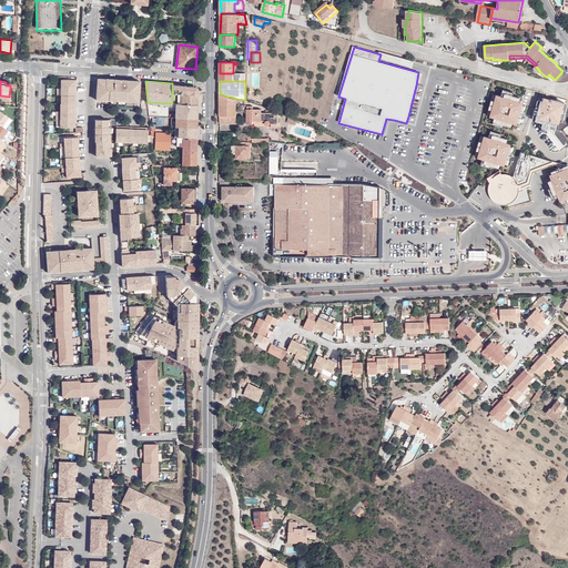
[(61,128),(73,128),(74,82),(61,82),(60,113),(57,113),(57,120),(61,120),(61,128)]
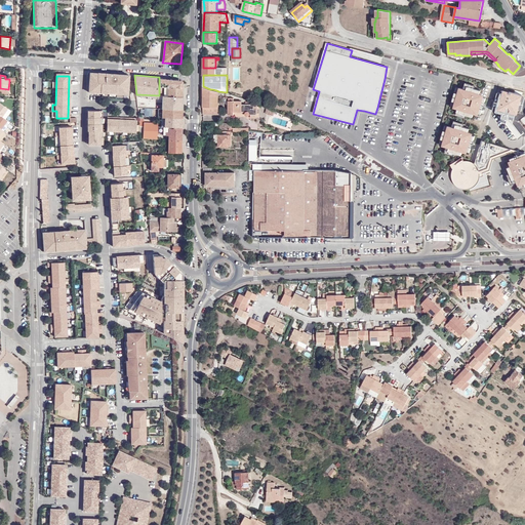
[(128,97),(129,79),(90,76),(89,94),(128,97)]
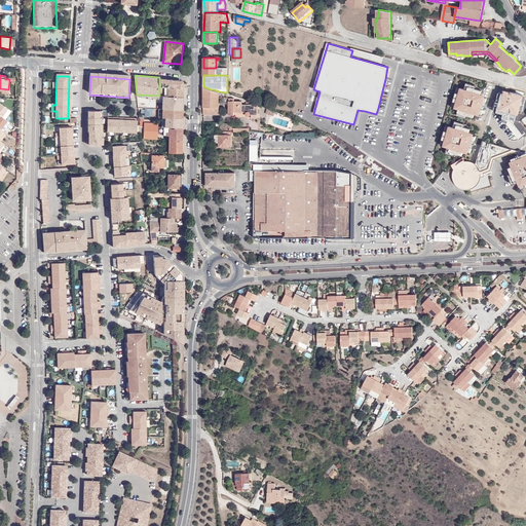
[(171,86),(168,86),(168,96),(183,97),(183,80),(171,78),(171,86)]
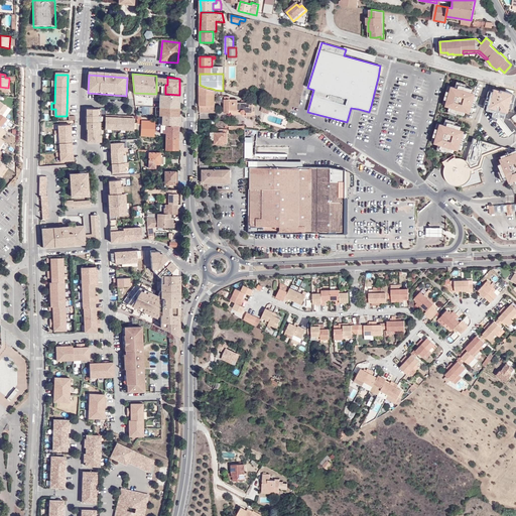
[(452,84),(445,104),(470,111),(477,91),(452,84)]
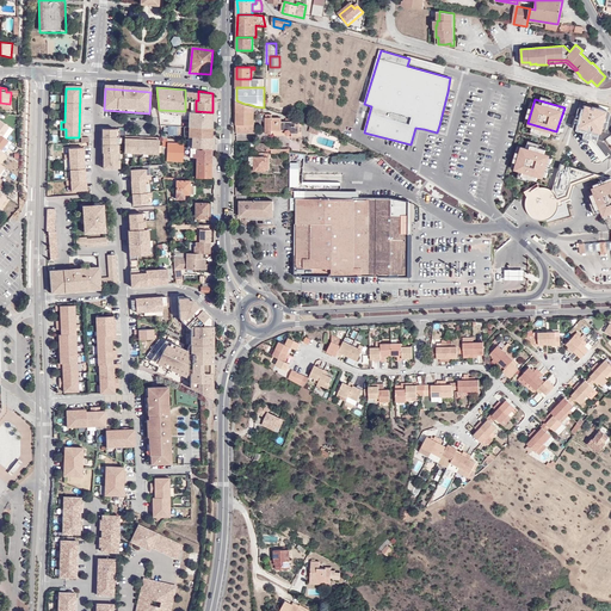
[(254,117),(254,112),(254,106),(252,105),(247,104),(245,104),(236,100),(236,133),(253,133),(254,117)]
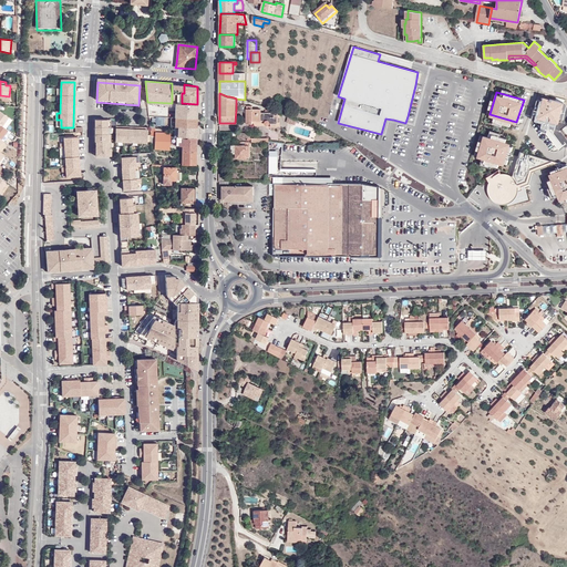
[(176,103),(175,113),(175,116),(196,117),(197,104),(182,103),(177,103),(176,103)]
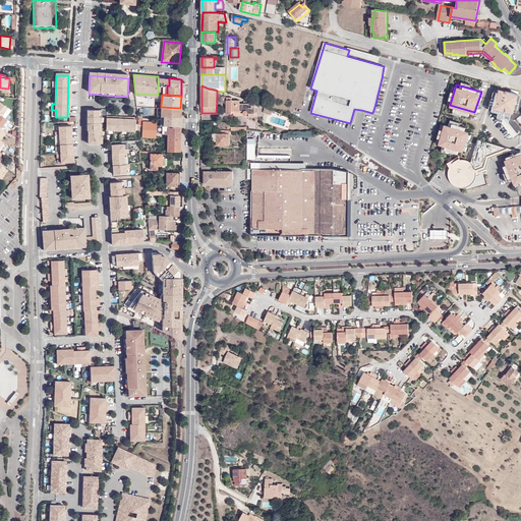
[(254,113),(254,103),(247,103),(243,103),(239,103),(239,100),(232,100),(232,97),(227,97),(227,114),(232,114),(231,111),(239,111),(239,110),(244,111),(243,113),(244,114),(245,115),(247,114),(247,113),(249,113),(253,113),(254,113)]
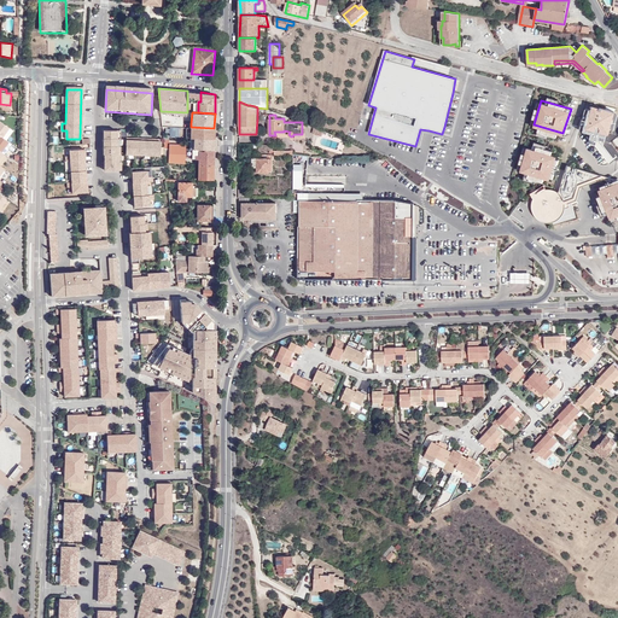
[(163,130),(191,132),(191,138),(214,139),(214,133),(214,128),(191,127),(182,127),(174,127),(169,127),(164,127),(162,127),(163,130)]
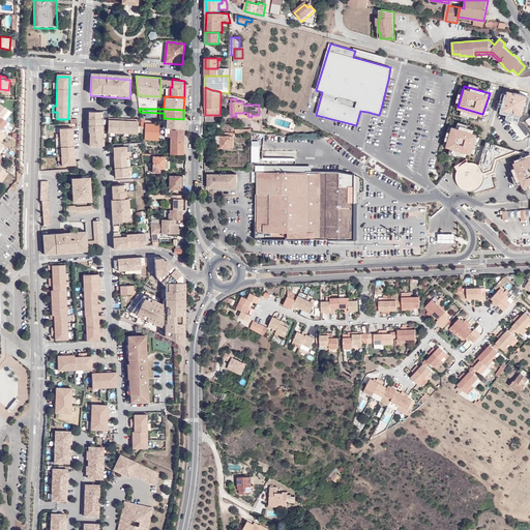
[(101,131),(100,112),(89,112),(89,127),(90,127),(91,144),(102,144),(102,131),(101,131)]
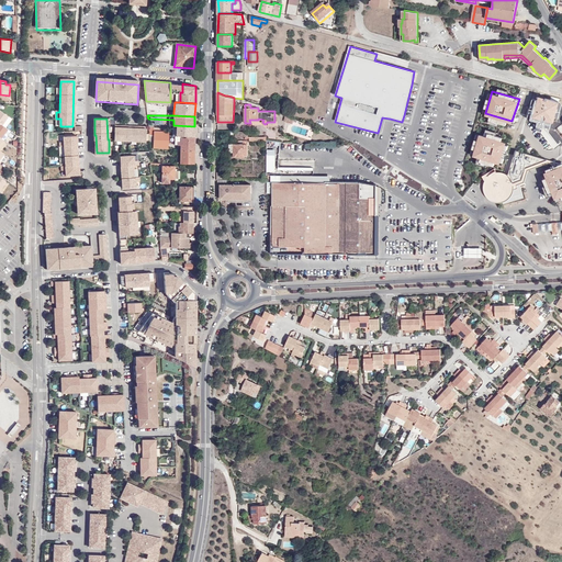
[(148,126),(149,133),(149,134),(168,135),(168,125),(154,126),(148,126)]
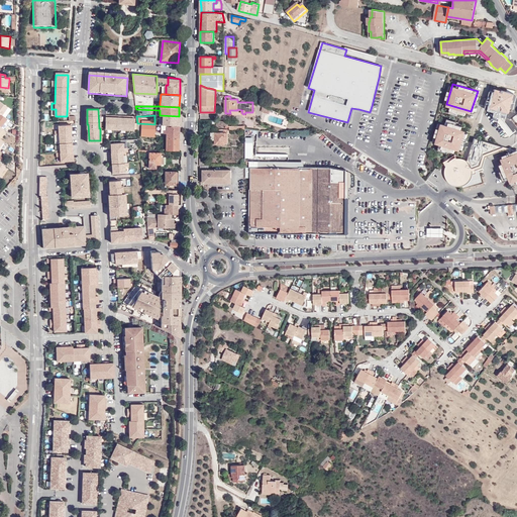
[(160,115),(154,115),(154,124),(179,124),(179,120),(179,116),(160,115)]
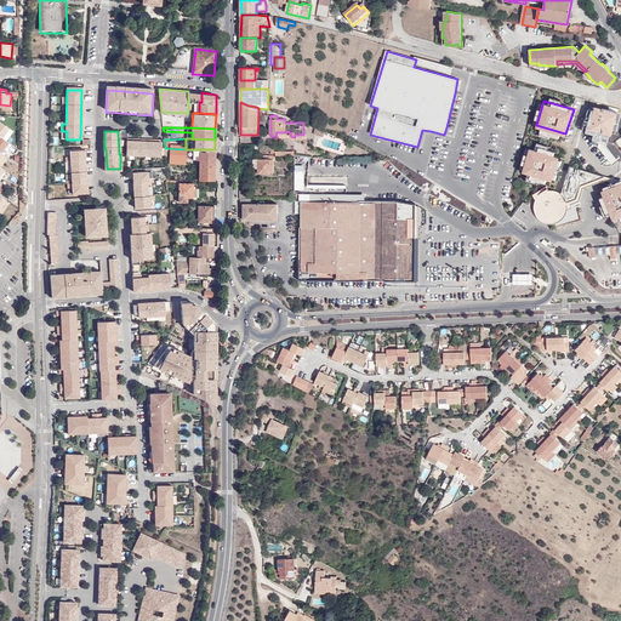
[(4,152),(6,153),(12,144),(9,142),(1,152),(3,153),(4,152)]
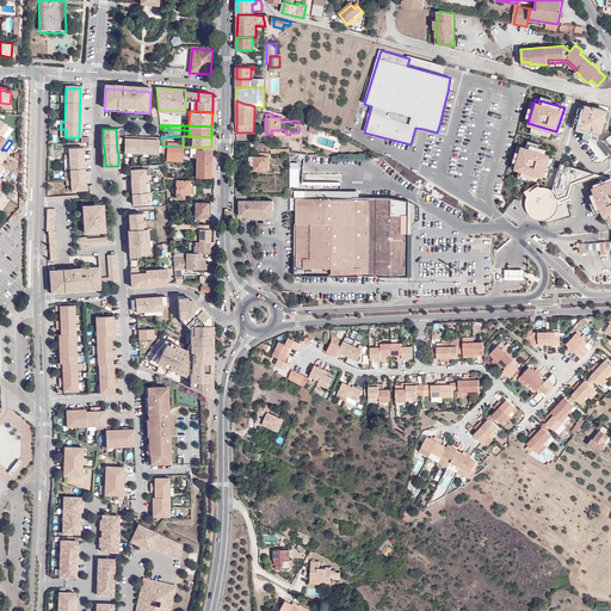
[(159,153),(159,141),(125,141),(125,152),(159,153)]
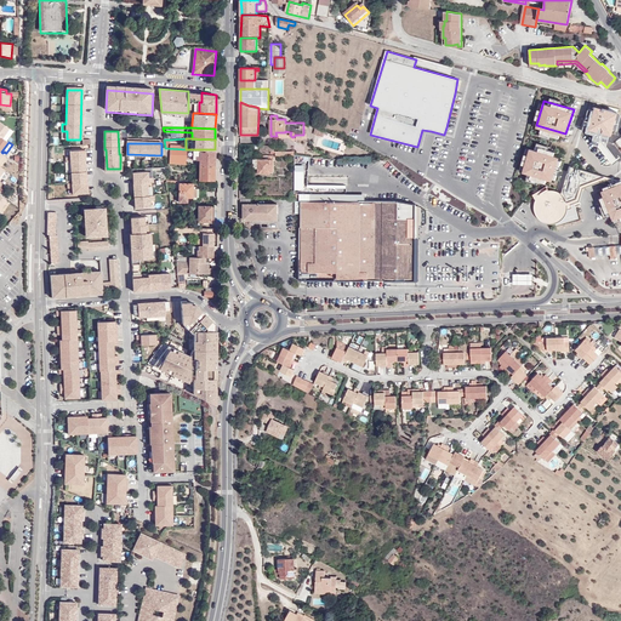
[(531,147),(523,170),(552,178),(560,155),(531,147)]
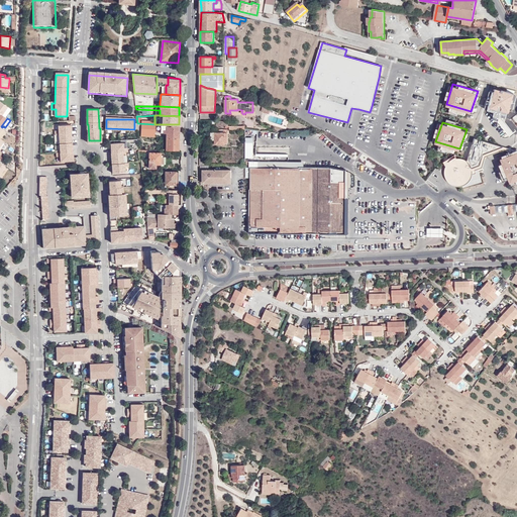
[(59,129),(55,129),(56,133),(59,133),(62,133),(71,132),(72,132),(72,128),(72,125),(71,123),(59,124),(59,129)]
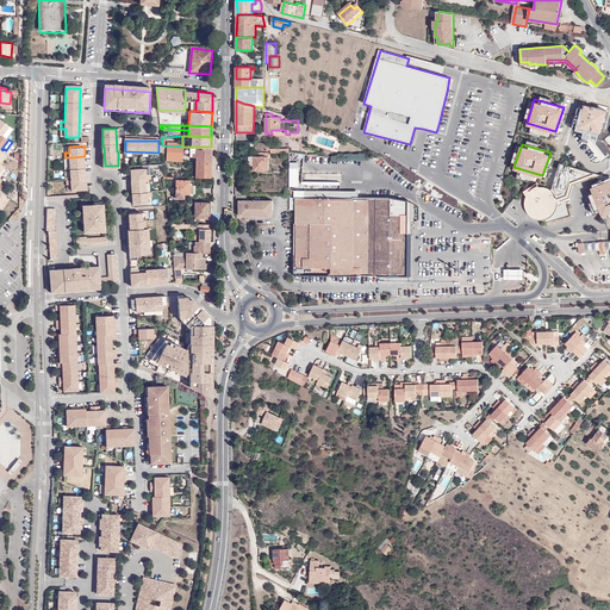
[(181,161),(181,154),(182,147),(162,145),(162,160),(181,161)]
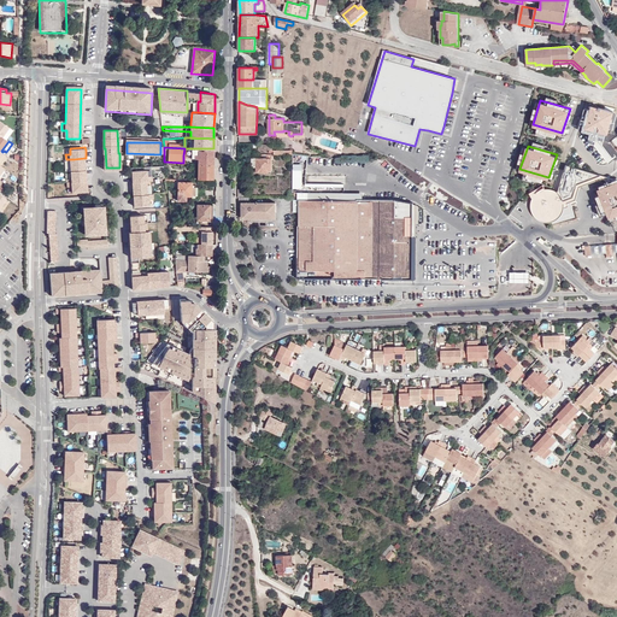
[(192,156),(192,158),(198,158),(212,159),(211,154),(211,152),(211,151),(213,151),(213,148),(184,148),(183,156),(192,156)]
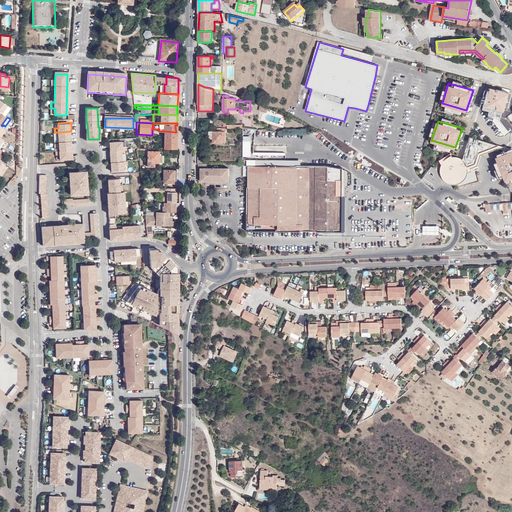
[(59,141),(71,140),(70,131),(61,132),(58,132),(59,141)]
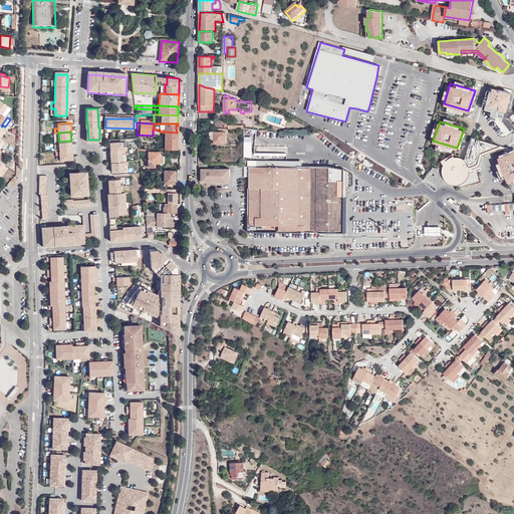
[(211,132),(211,143),(225,143),(225,142),(227,142),(226,133),(225,133),(225,132),(211,132)]
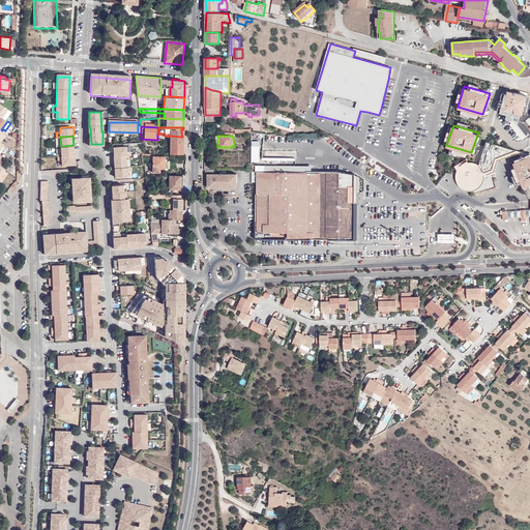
[(167,151),(167,153),(183,154),(183,141),(175,141),(170,141),(170,151),(167,151)]
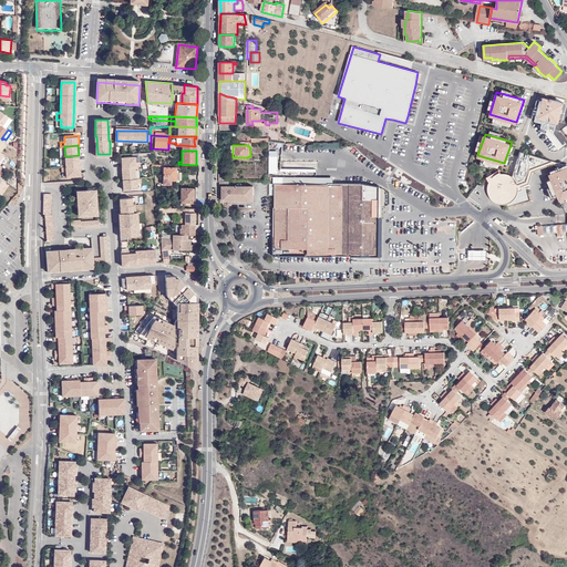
[(557,162),(521,151),(513,175),(507,173),(501,173),(500,169),(486,176),(490,182),(487,189),(490,196),(493,202),(501,204),(509,203),(515,198),(518,191),(529,185),(533,172),(557,162)]
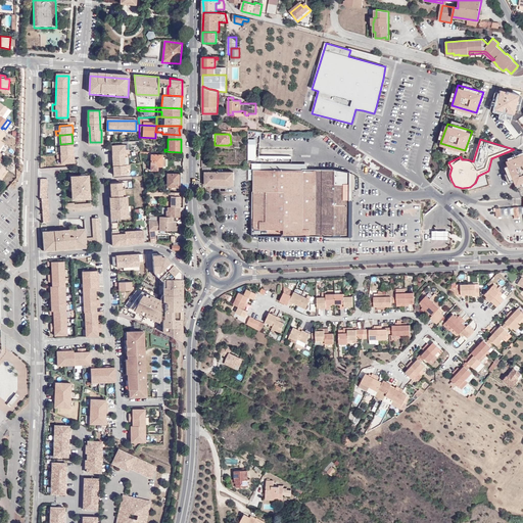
[(74,152),(73,149),(73,143),(60,144),(60,149),(60,153),(74,152)]
